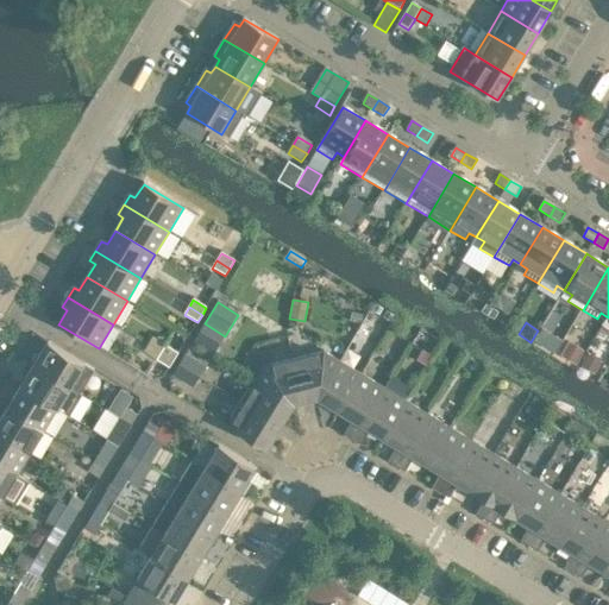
[(192,345),(212,358),(225,336),(205,323),(192,345)]
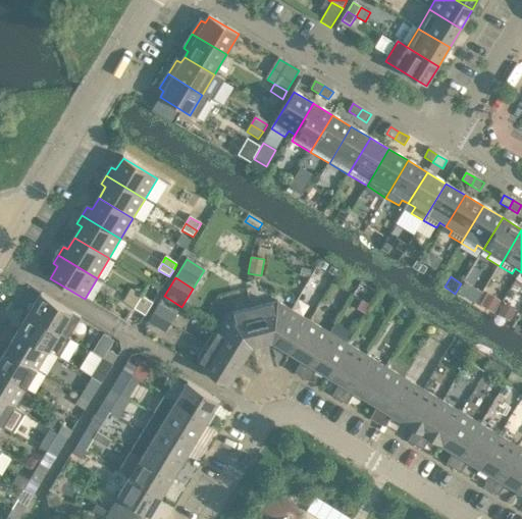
[(482,294),(477,291),(471,301),(476,304),(482,294)]
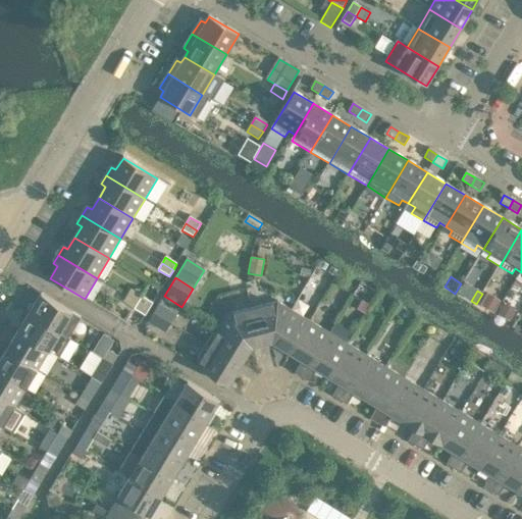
[(60,333),(71,313),(41,295),(29,314),(60,333)]
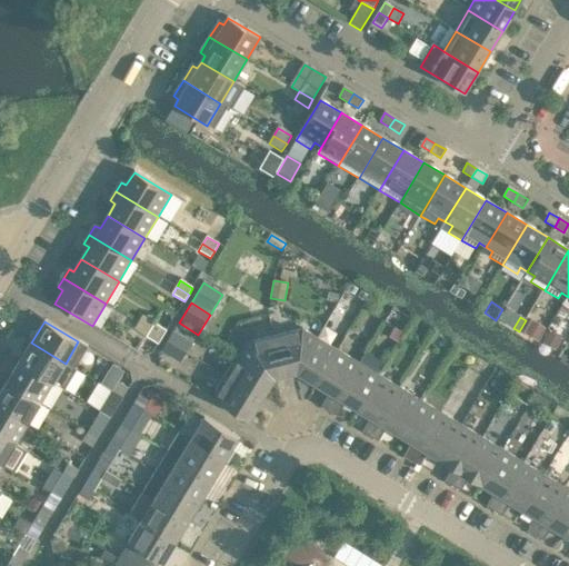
[(525,335),(540,344),(547,331),(532,323),(525,335)]
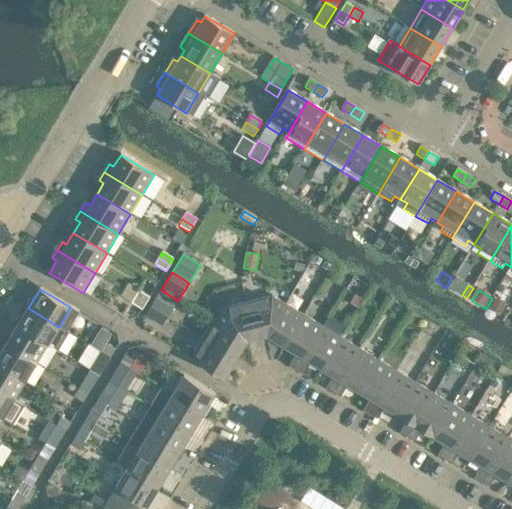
[(150,298),(139,291),(135,297),(146,304),(150,298)]
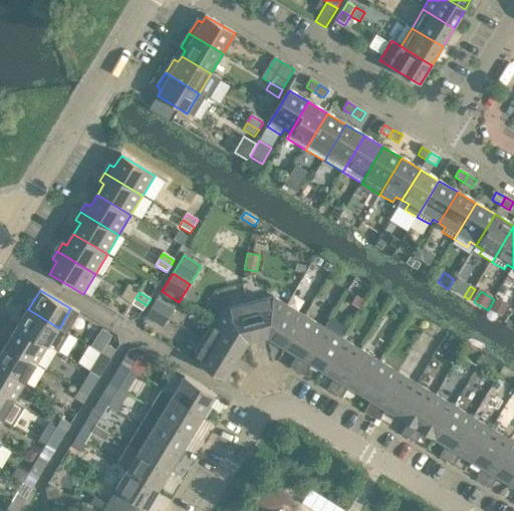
[(132,305),(143,311),(147,305),(136,298),(132,305)]
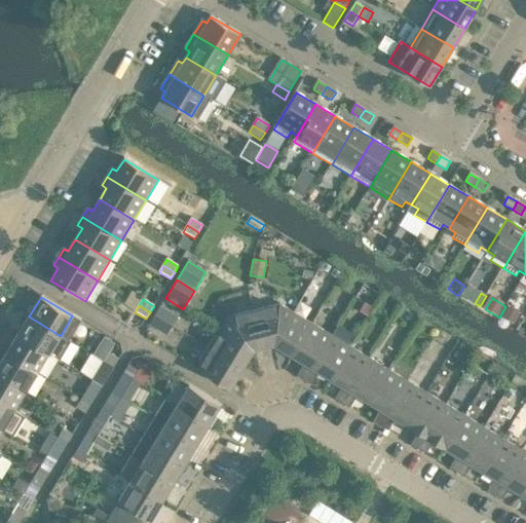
[(273,345),(293,313),(279,305),(254,311),(263,347),(273,345)]
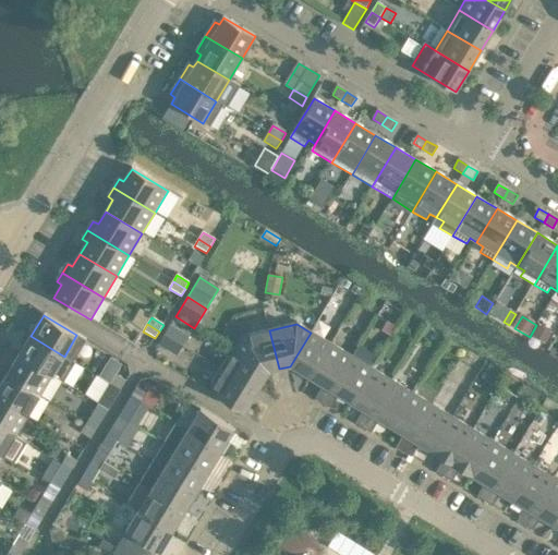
[(189,338),(170,327),(164,337),(183,349),(189,338)]
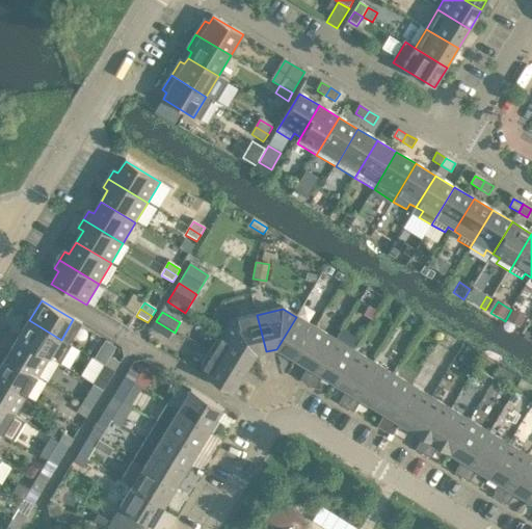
[(508,322),(522,329),(528,319),(515,312),(508,322)]
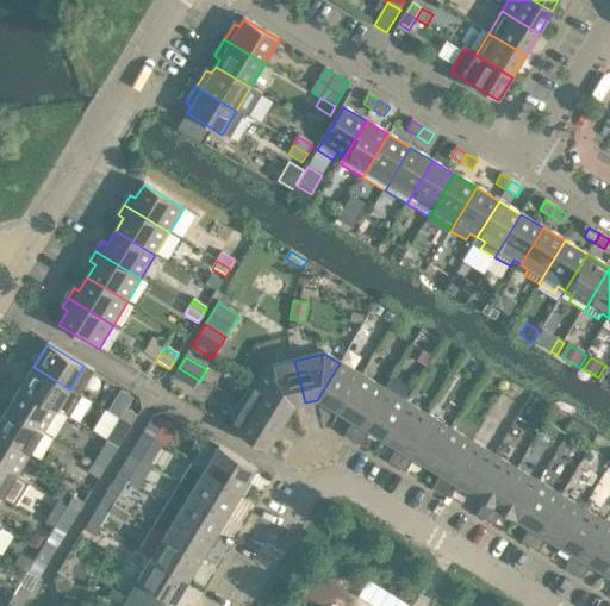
[(305,403),(294,361),(266,368),(256,383),(294,406),(305,403)]
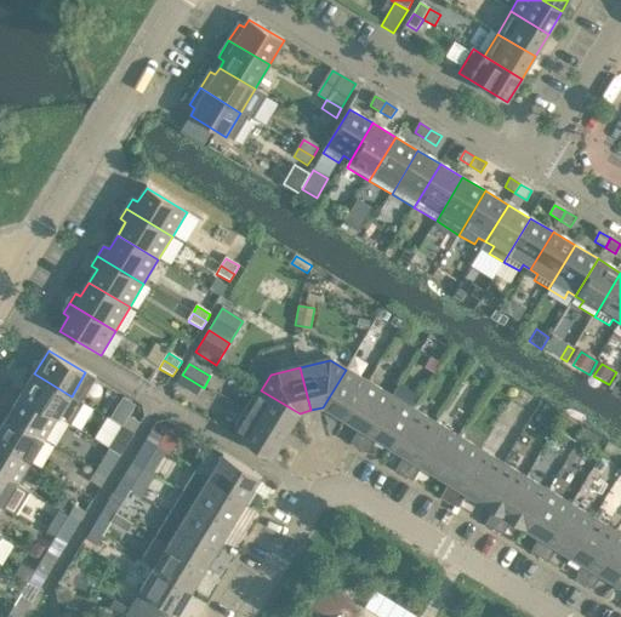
[(346,421),(369,383),(346,370),(323,407),(346,421)]
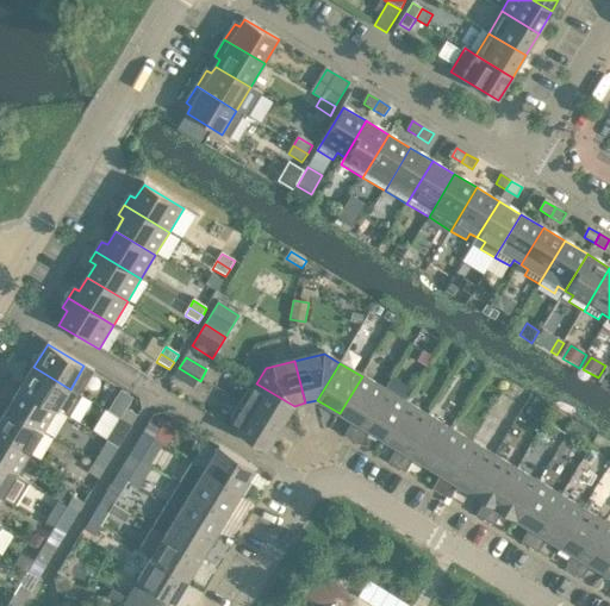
[(81,397),(70,389),(33,367),(20,388),(56,411),(68,418),(81,397)]
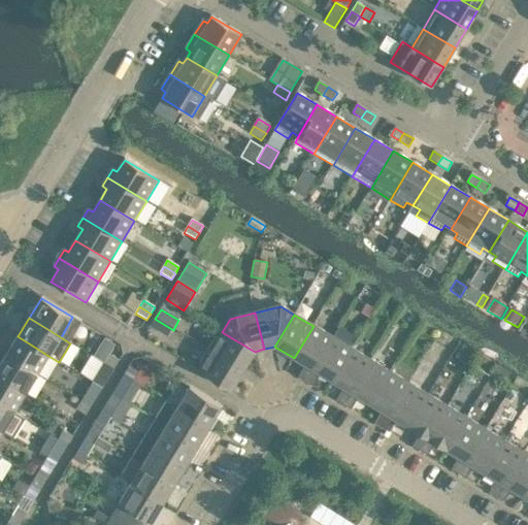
[(149,328),(167,339),(173,330),(155,319),(149,328)]
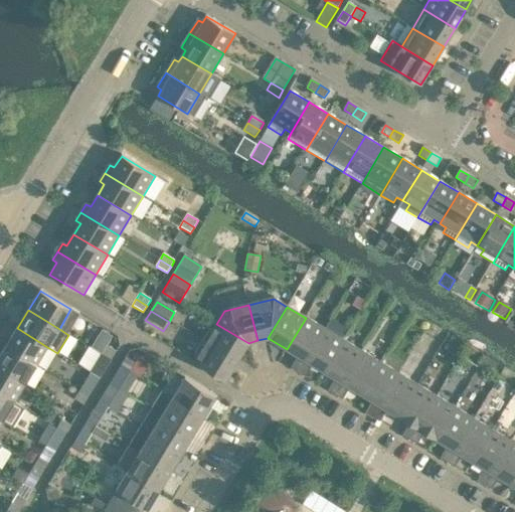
[(298,356),(291,368),(298,373),(324,329),(306,318),(287,349),(298,356)]
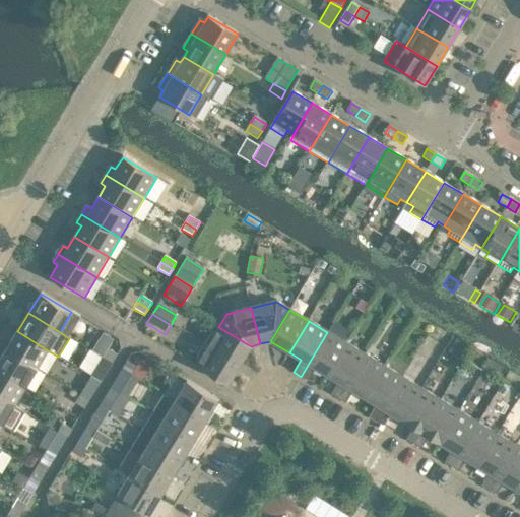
[(228,385),(251,346),(218,327),(195,366),(228,385)]
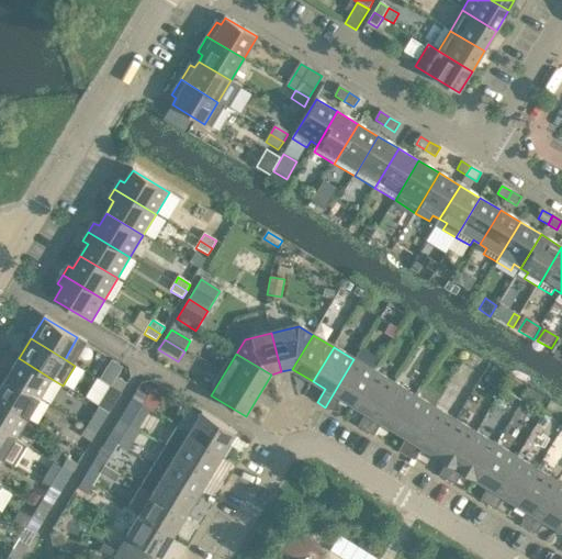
[(52,379),(19,358),(7,379),(40,400),(52,379)]
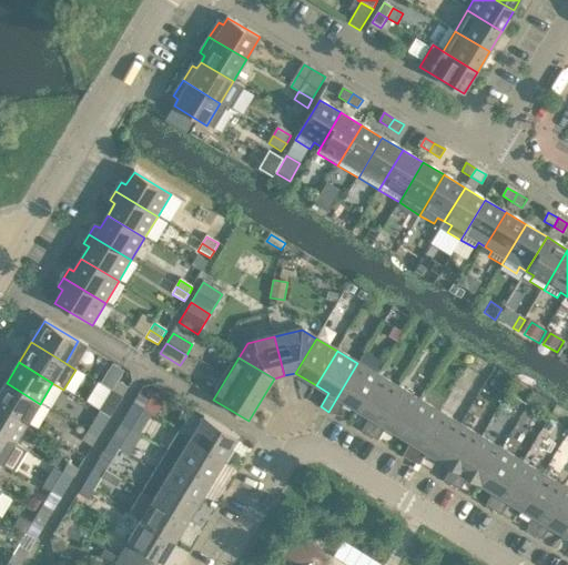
[(336,416),(345,403),(357,411),(378,375),(357,363),(328,412),(336,416)]
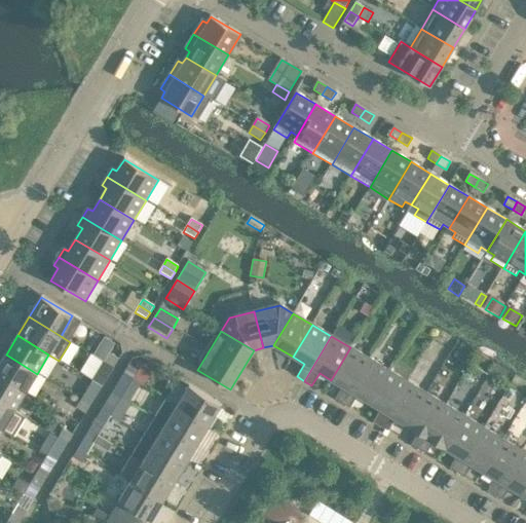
[(104,338),(94,357),(97,358),(104,363),(109,353),(115,344),(104,338)]
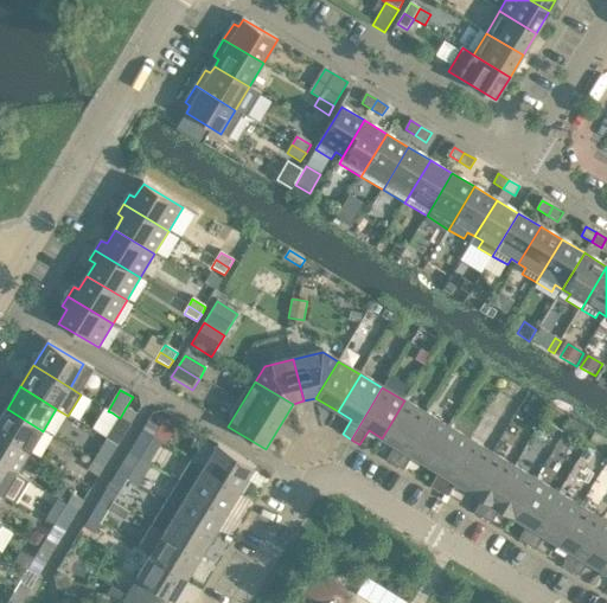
[(395,446),(387,461),(395,466),(426,415),(404,401),(382,438),(395,446)]
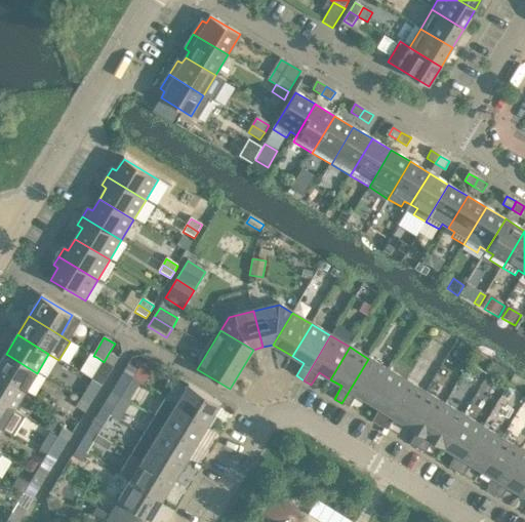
[(118,359),(109,353),(104,362),(113,367),(118,359)]
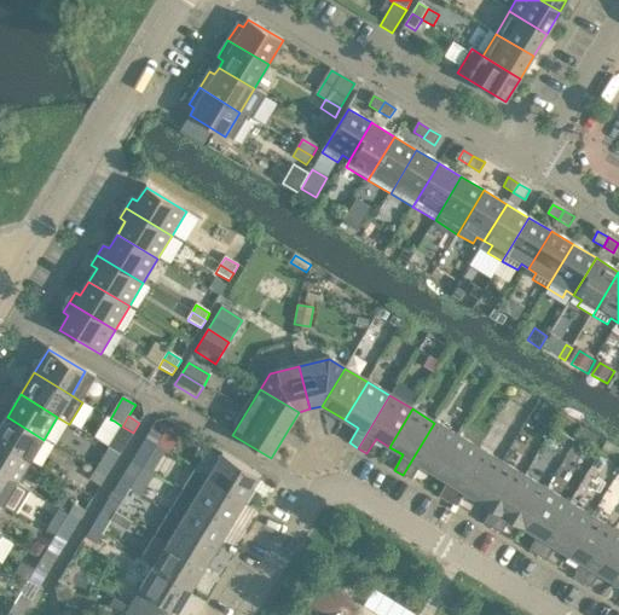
[(44,440),(7,417),(0,428),(0,442),(30,462),(44,440)]
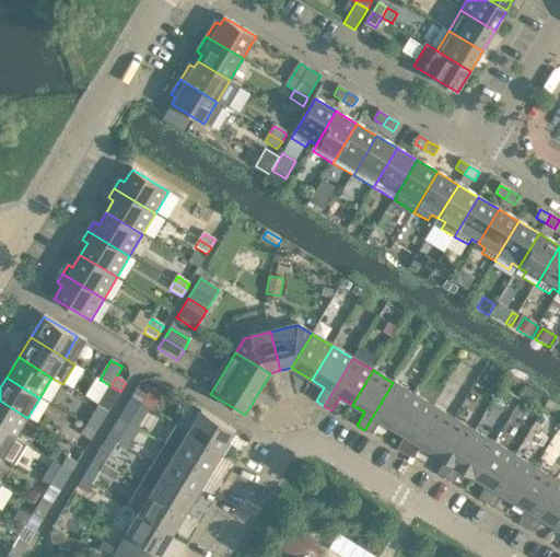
[(372,434),(381,421),(393,429),(413,395),(393,383),(364,430),(372,434)]
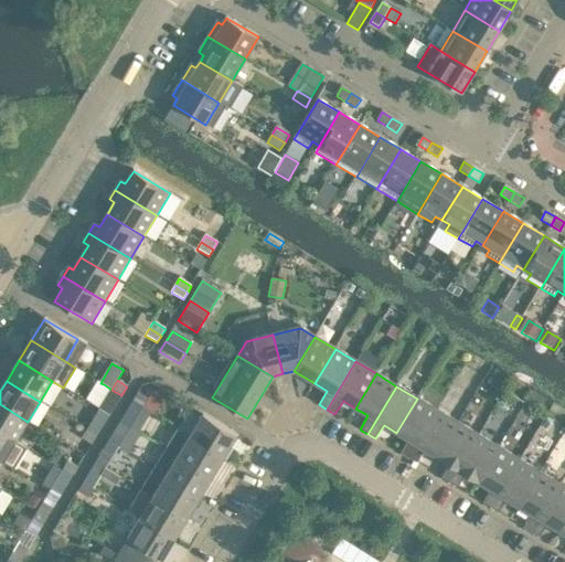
[(99,410),(109,416),(121,395),(112,390),(99,410)]
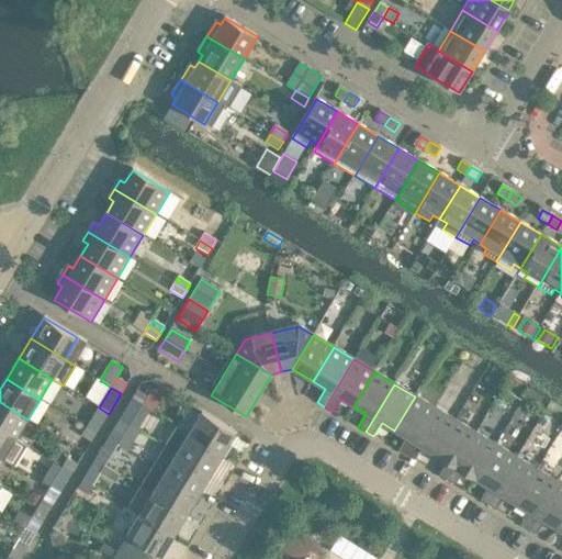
[(147,397),(137,391),(132,400),(142,406),(147,397)]
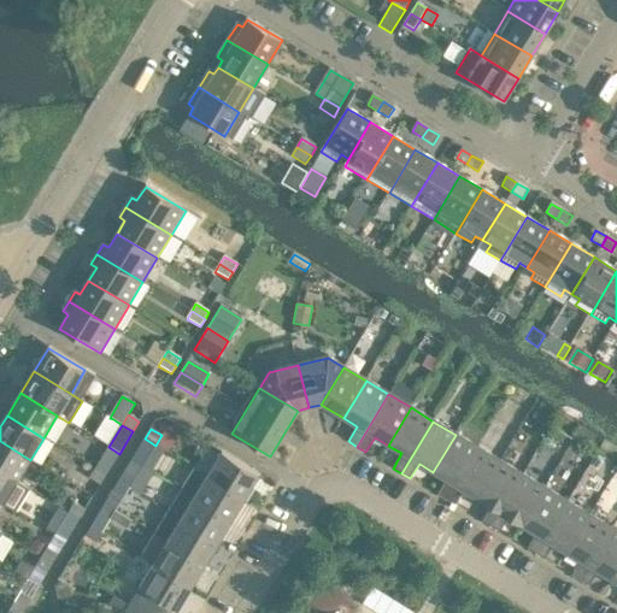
[(446,481),(438,495),(446,500),(477,448),(456,435),(433,472),(446,481)]
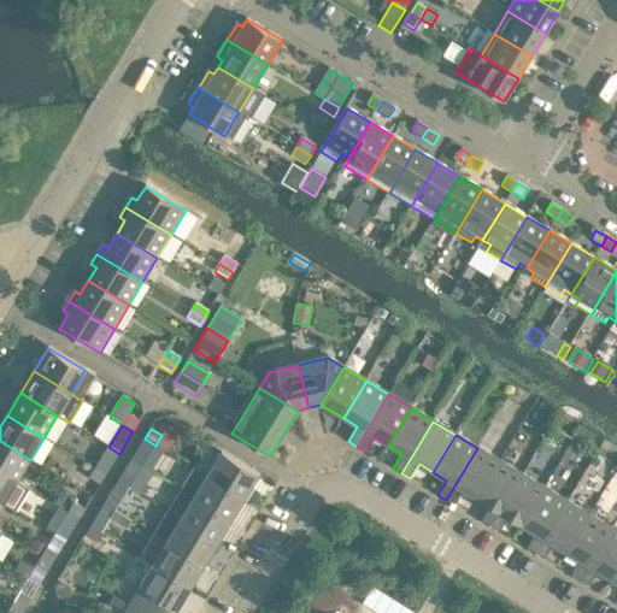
[(156,446),(145,438),(131,461),(142,467),(150,455),(156,446)]
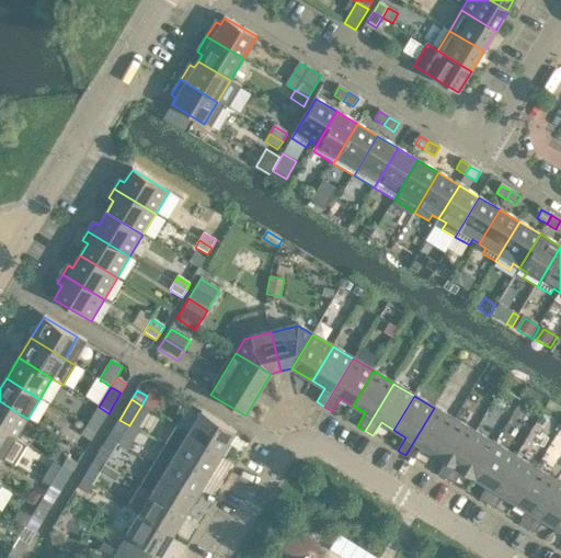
[(27,419),(0,401),(0,430),(15,440),(27,419)]
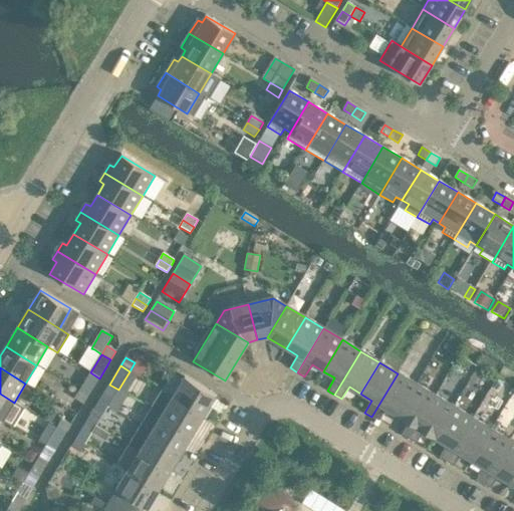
[(130,371),(124,379),(133,384),(137,375),(130,371)]
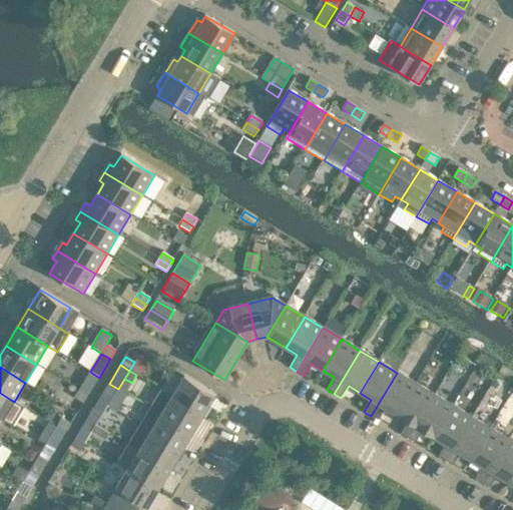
[(99,378),(90,372),(78,391),(88,396),(99,378)]
